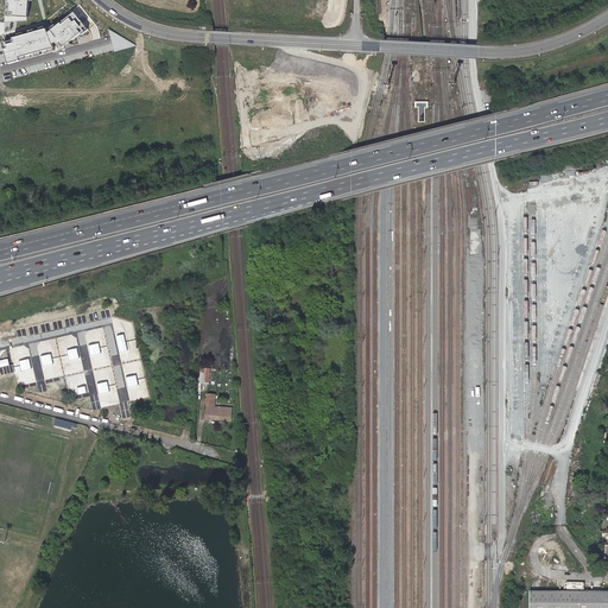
[(6,0),(6,20),(32,21),(32,0),(6,0)]
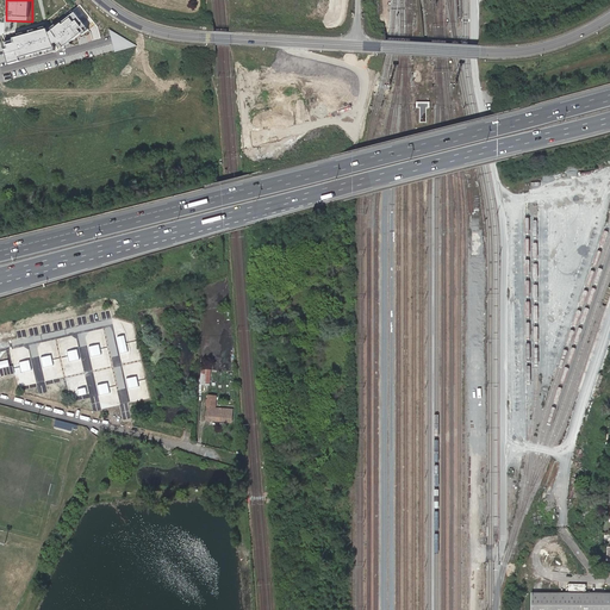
[(57,23),(10,36),(12,43),(1,47),(7,66),(60,51),(87,30),(73,11),(57,23)]
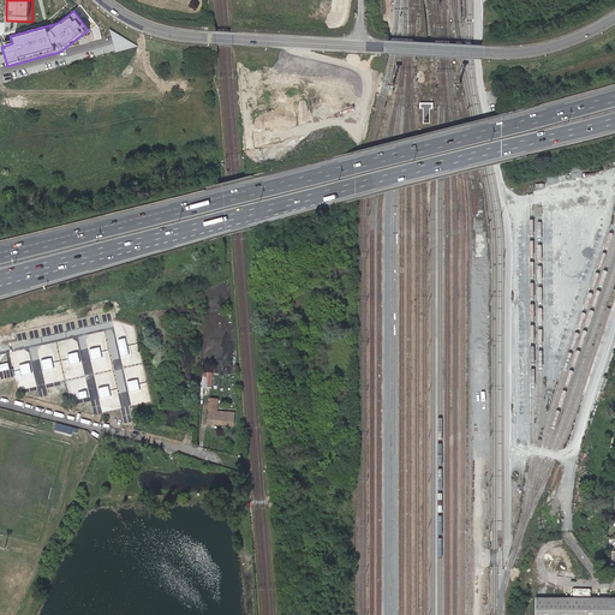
[(434,107),(434,102),(421,102),(421,108),(424,108),(424,123),(431,123),(431,107),(434,107)]
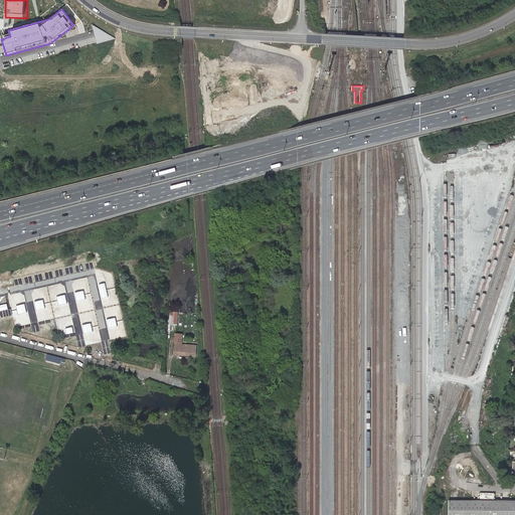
[(80,291),(88,289),(84,278),(78,280),(80,291)]
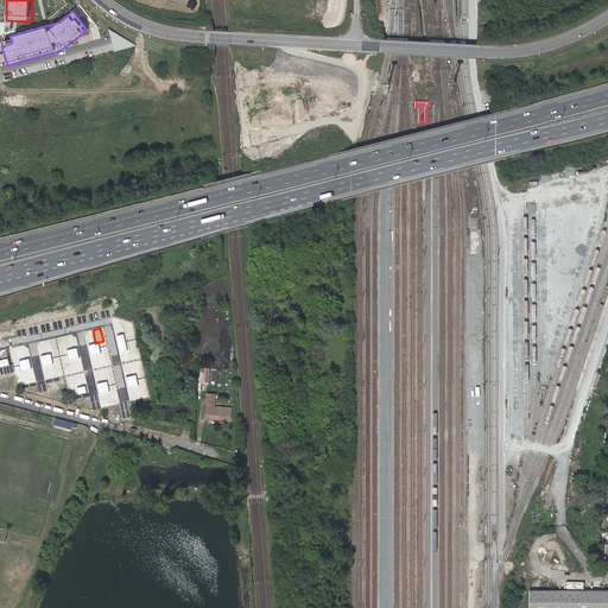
[(46,346),(49,354),(57,353),(55,343),(46,346)]
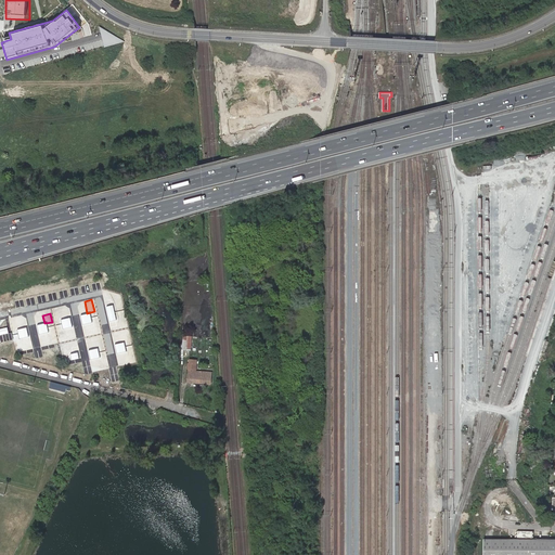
[(90,326),(91,334),(99,332),(98,324),(90,326)]
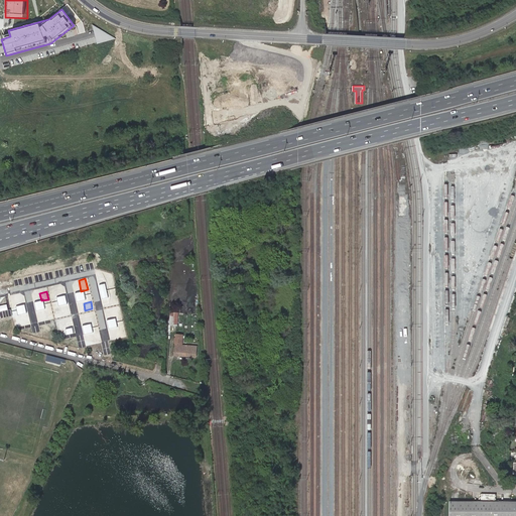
[(12,308),(1,311),(2,318),(13,316),(12,308)]
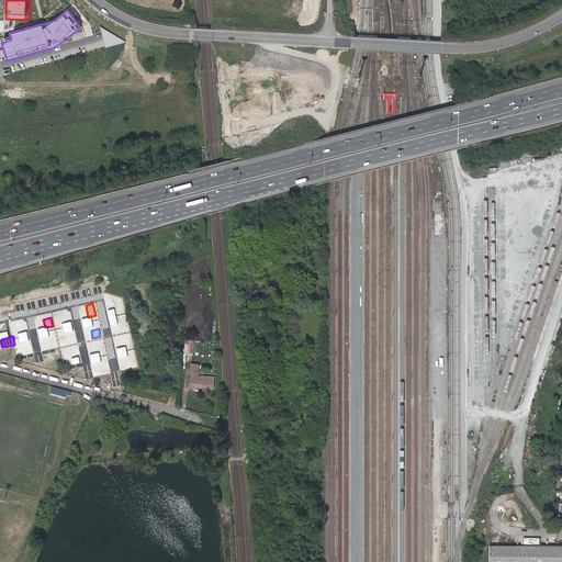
[(192,369),(191,374),(191,382),(190,382),(189,388),(214,390),(214,378),(198,375),(199,366),(192,364),(192,369)]
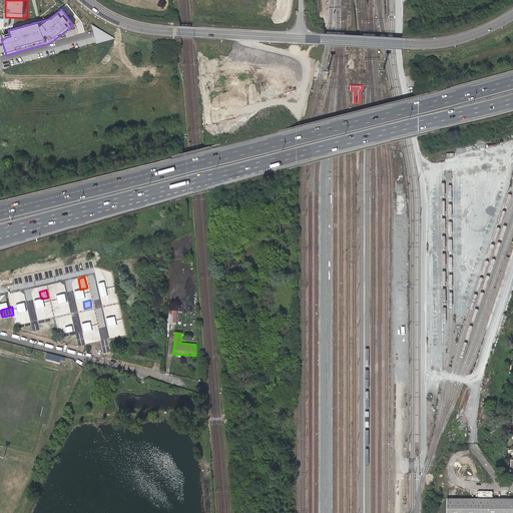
[(45,359),(60,363),(61,361),(64,362),(64,359),(46,354),(45,359)]
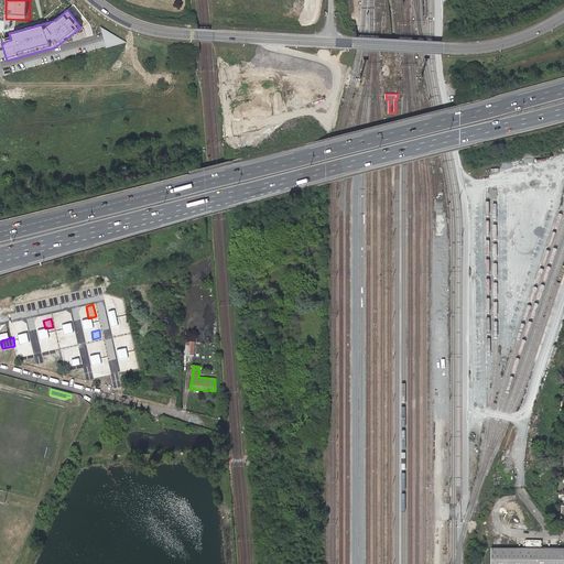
[(563,563),(563,548),(521,548),(494,548),(492,563),(563,563)]
